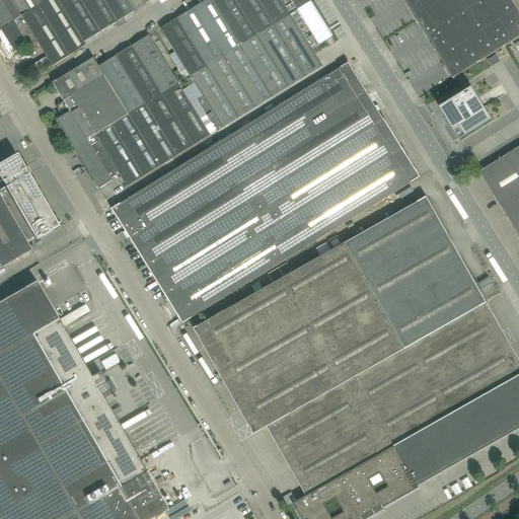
[(0,0),(0,26),(0,27),(14,19),(20,16),(10,0),(0,0)]
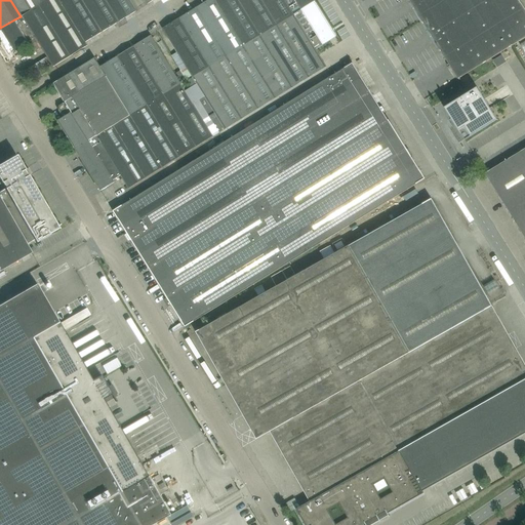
[(39,5),(47,0),(10,0),(21,16),(22,15),(39,5)]
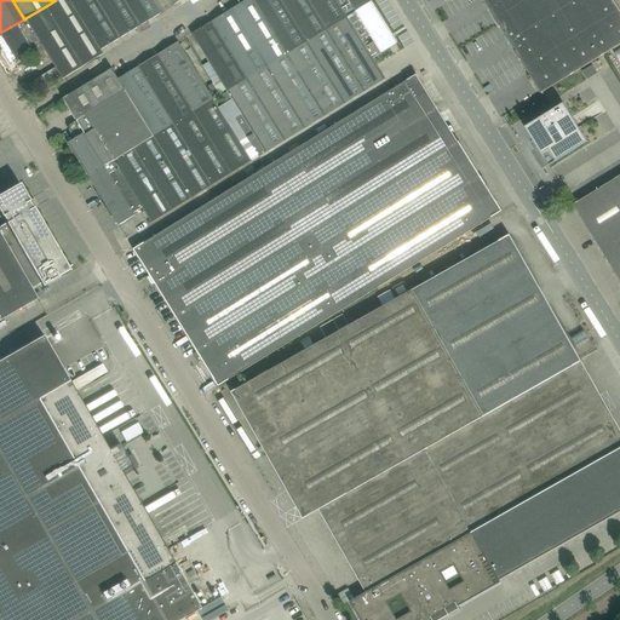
[(69,0),(56,0),(46,6),(84,67),(104,55),(102,50),(69,0)]
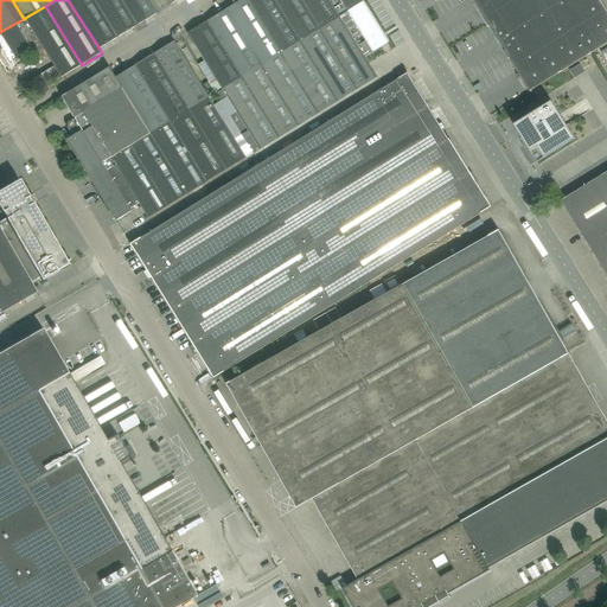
[(119,38),(95,0),(68,0),(100,49),(119,38)]
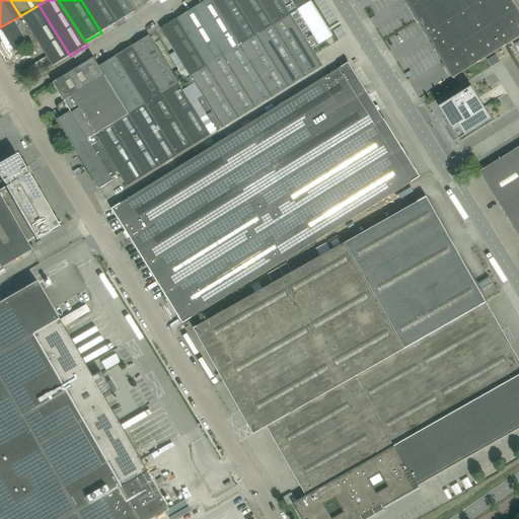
[(128,0),(81,0),(101,32),(135,11),(128,0)]
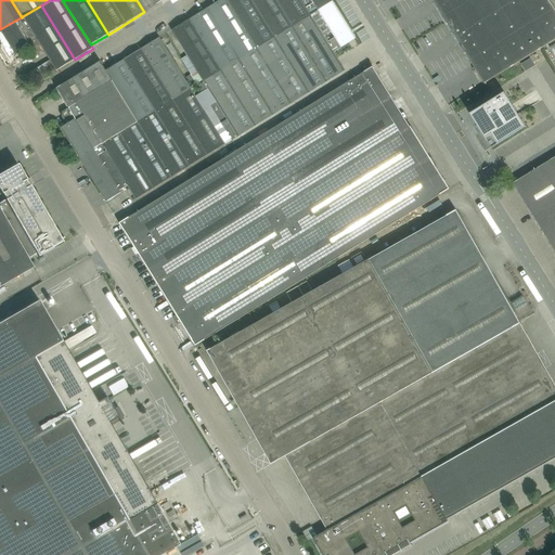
[(220,0),(208,8),(240,59),(257,49),(227,0),(220,0)]
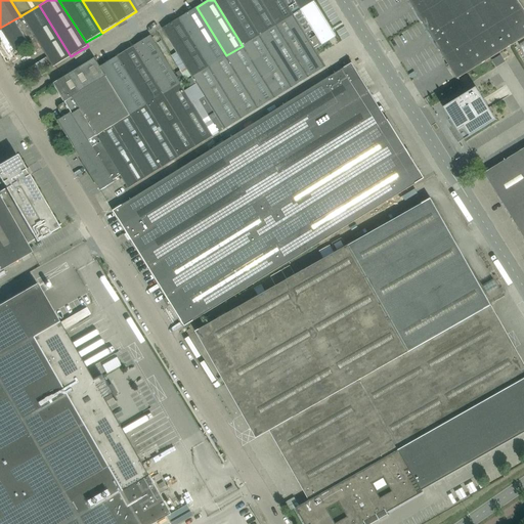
[(237,0),(214,0),(243,46),(259,35),(237,0)]
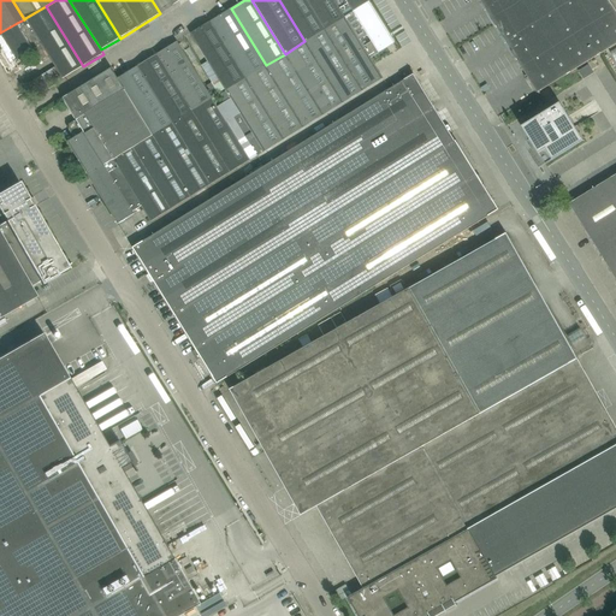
[(307,0),(279,0),(304,41),(325,29),(307,0)]
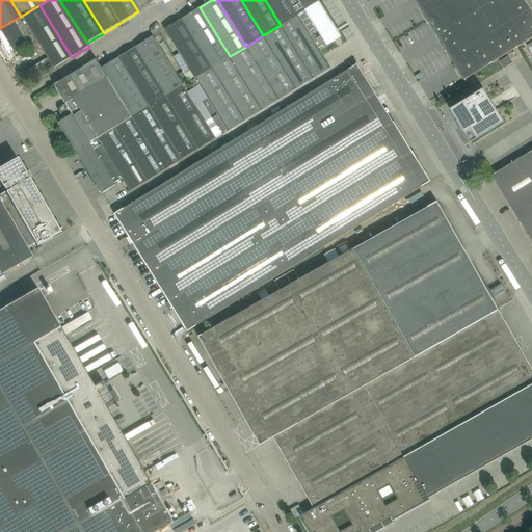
[(265,0),(281,25),(298,15),(289,0),(265,0)]
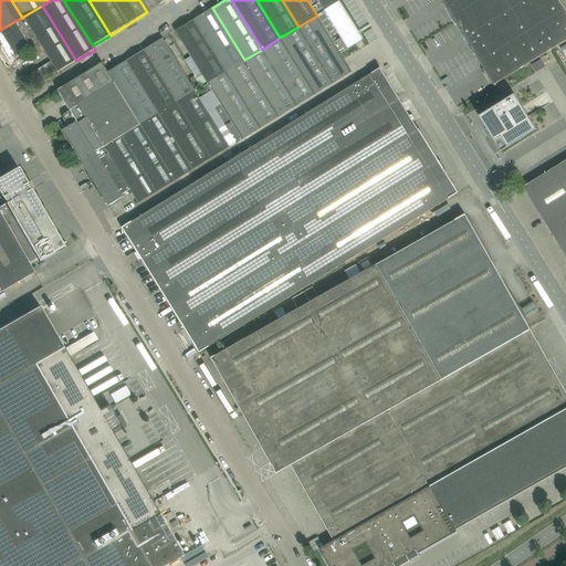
[(307,0),(308,1),(317,16),(320,20),(341,54),(364,40),(343,7),(338,0),(307,0)]
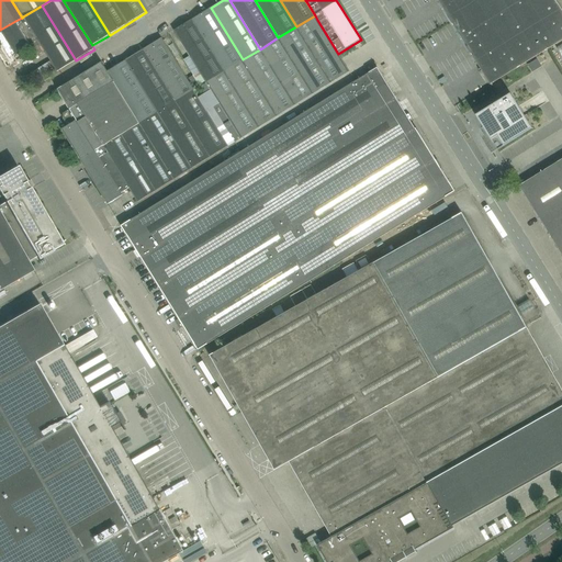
[(438,0),(492,86),(561,41),(561,11),(554,0),(438,0)]
